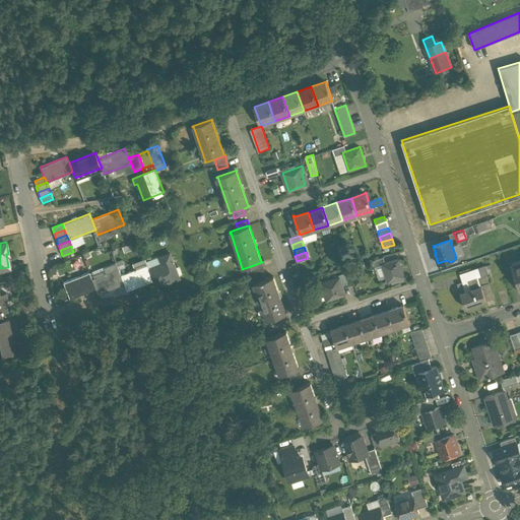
[(159,257),(161,264),(149,268),(153,279),(155,285),(173,278),(173,279),(179,277),(170,253),(159,257)]
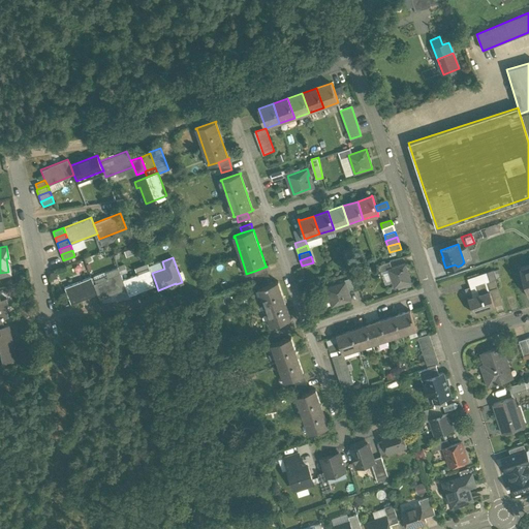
[(405,263),(389,269),(394,287),(410,282),(405,263)]
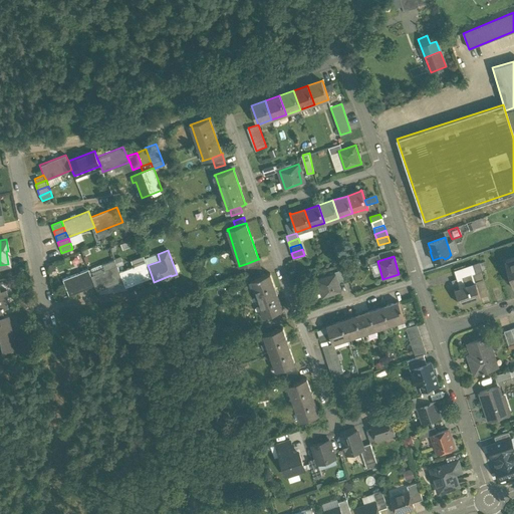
[(513,258),(505,261),(513,286),(513,258)]
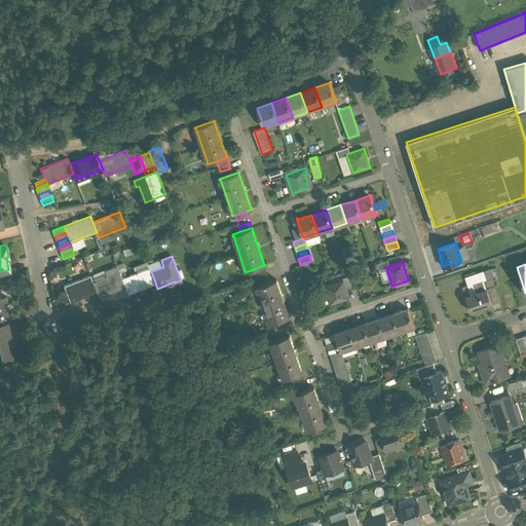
[(264,265),(254,269),(258,280),(268,276),(264,265)]
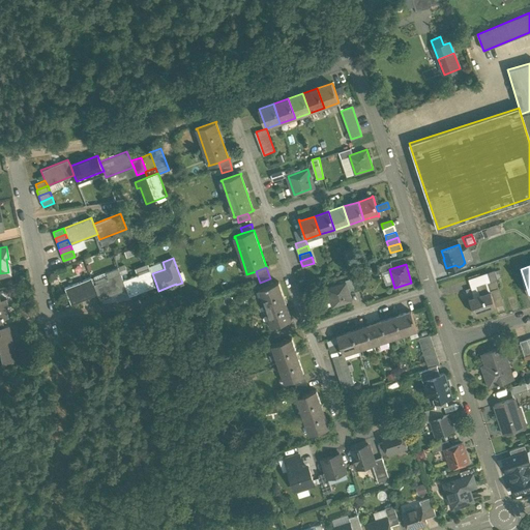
[(150,269),(123,281),(127,289),(129,296),(156,285),(152,273),(150,269)]
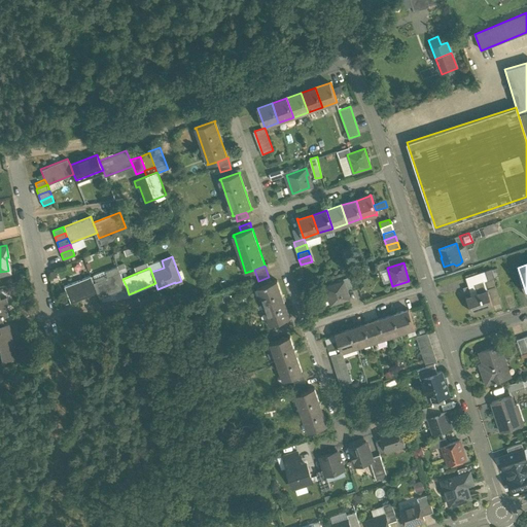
[(120,272),(94,282),(97,291),(100,299),(127,287),(123,279),(120,272)]
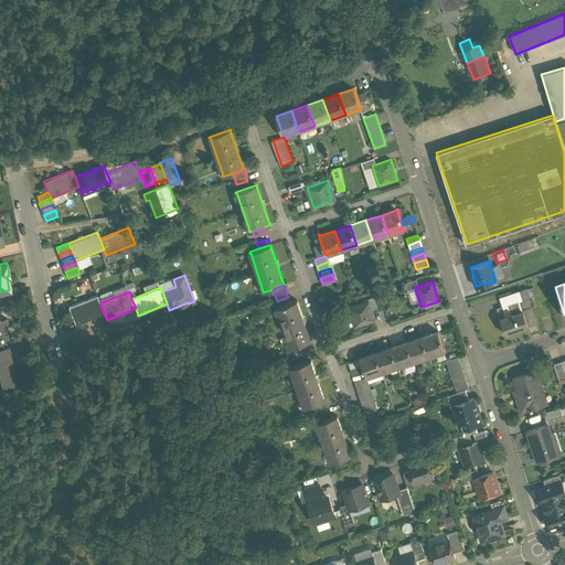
[(97,296),(68,307),(75,323),(104,312),(100,302),(97,296)]
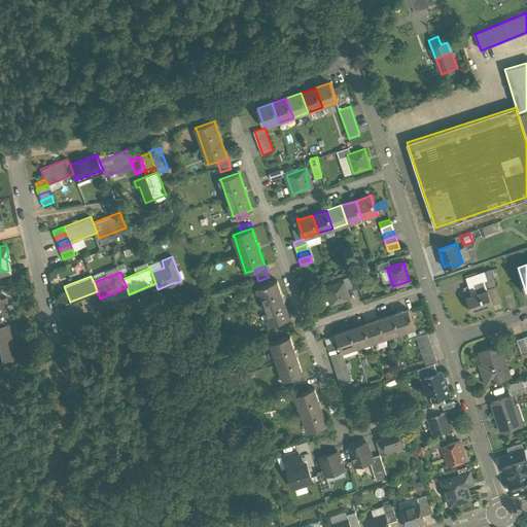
[(277,280),(256,287),(257,288),(271,324),(270,324),(270,325),(273,324),(284,320),(290,318),(290,317),(289,317),(277,281),(277,280)]
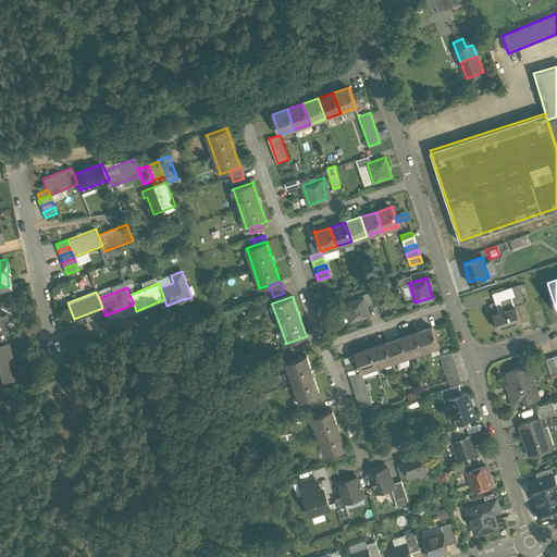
[(362,297),(345,302),(350,322),(368,317),(362,297)]
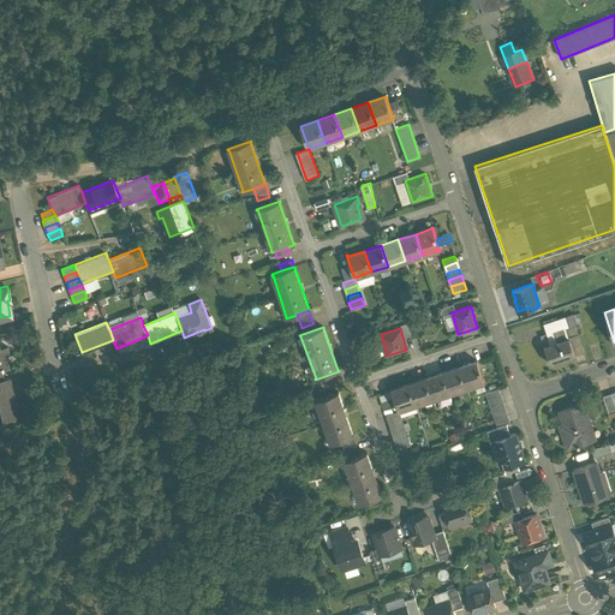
[(569,339),(556,342),(554,338),(548,340),(549,345),(544,347),(550,364),(574,357),(569,339)]
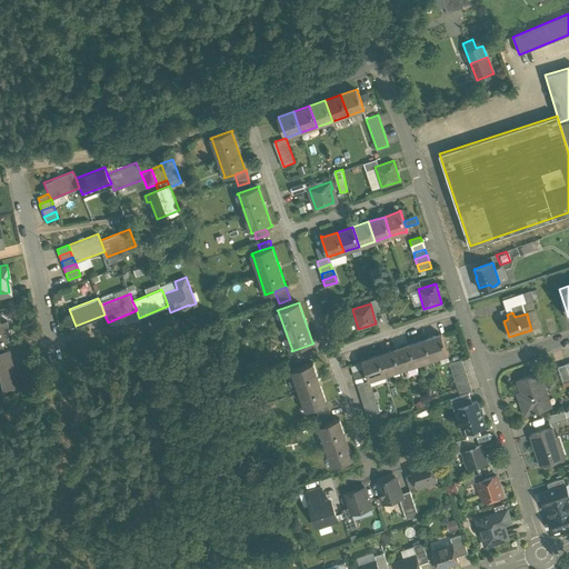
[(440,335),(425,339),(431,359),(447,353),(447,355),(448,355),(441,333),(440,333),(440,335)]
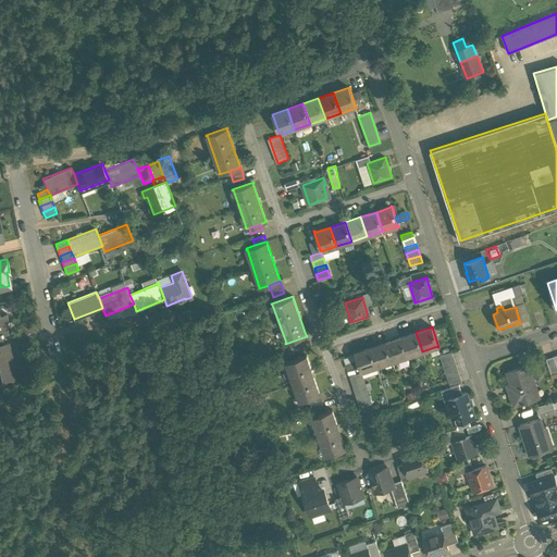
[(416,332),(400,337),(406,355),(407,357),(422,351),(416,332)]
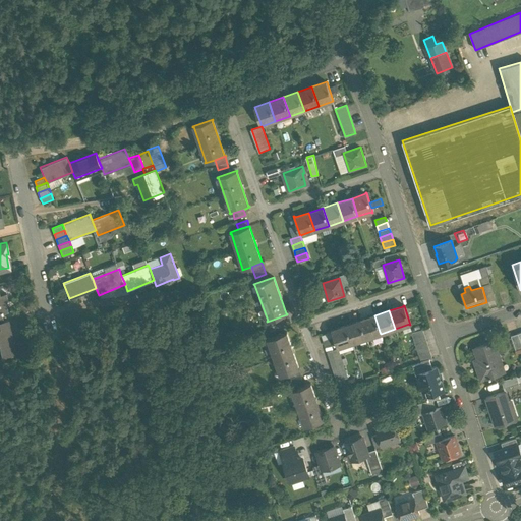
[(374,315),(360,321),(366,338),(381,334),(380,332),(374,315)]
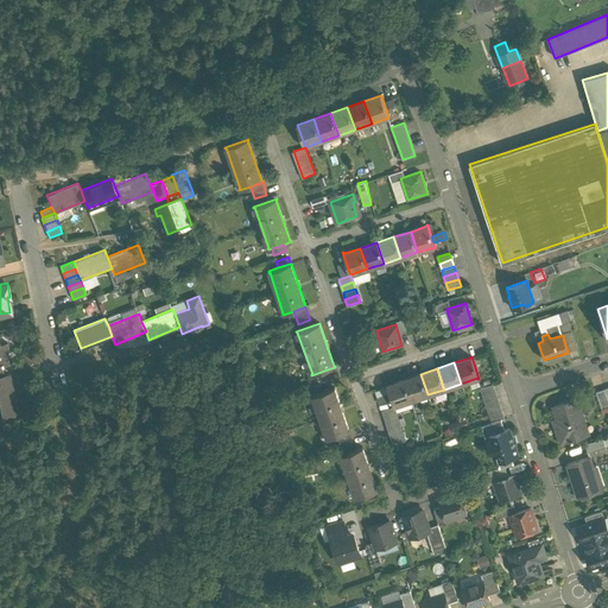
[(328,369),(315,374),(320,386),(331,381),(328,369)]
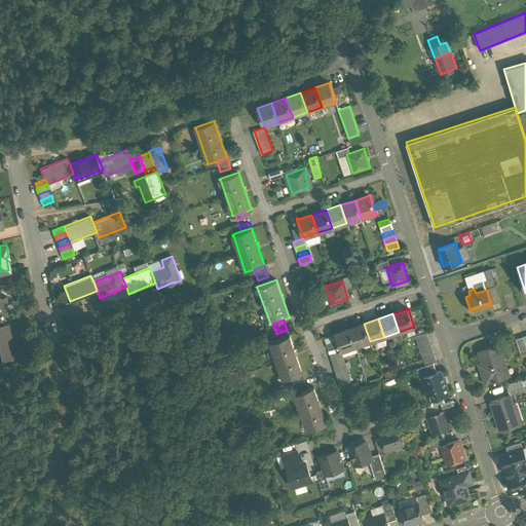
[(364,324),(349,328),(355,346),(370,341),(364,324)]
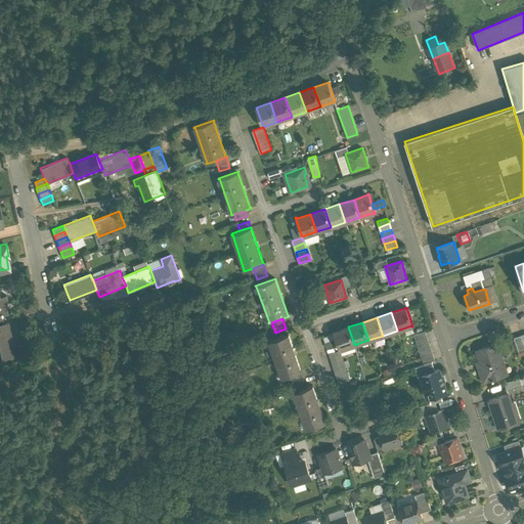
[(0,328),(0,357),(14,354),(8,326),(0,328)]
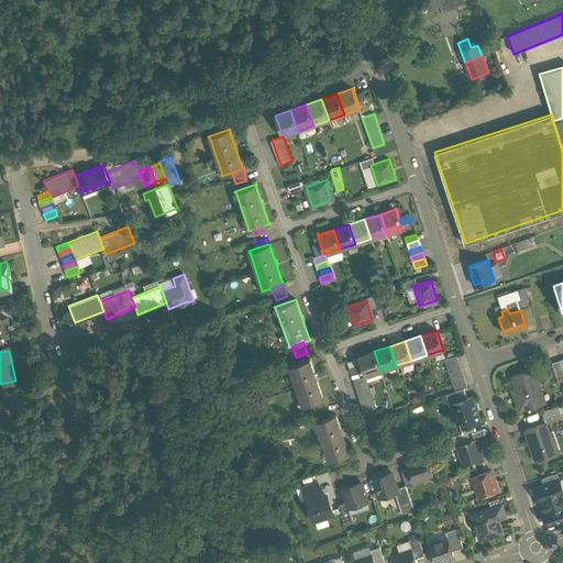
[(374,351),(359,355),(357,355),(359,359),(361,364),(363,371),(364,377),(365,376),(381,371),(374,351)]
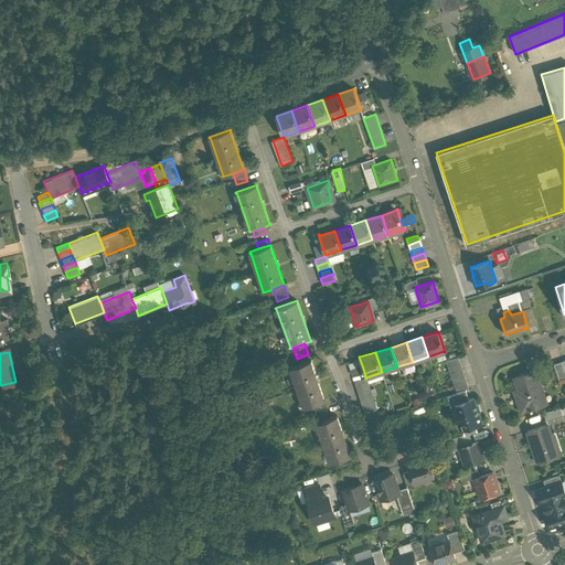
[(458,356),(446,361),(448,366),(460,363),(458,356)]
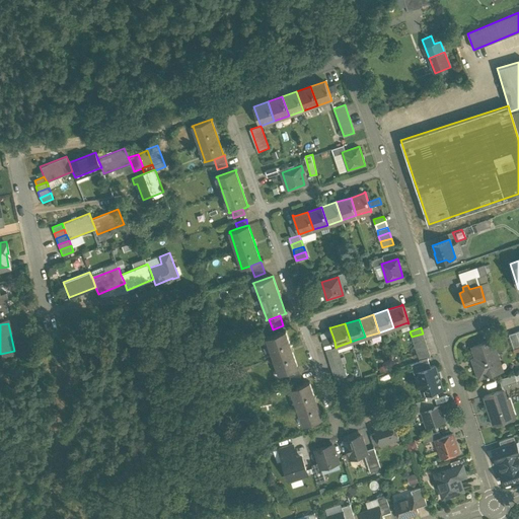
[(285,330),(266,338),(266,339),(267,339),(279,374),(279,375),(287,372),(297,368),(298,368),(298,367),(297,367),(285,332),(286,331),(285,330)]
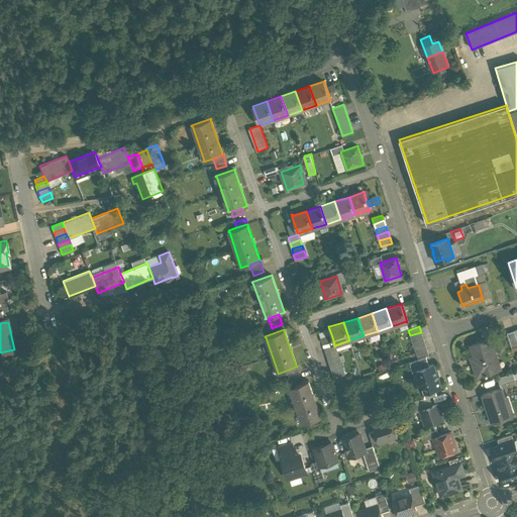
[(329,329),(319,332),(320,338),(331,334),(329,329)]
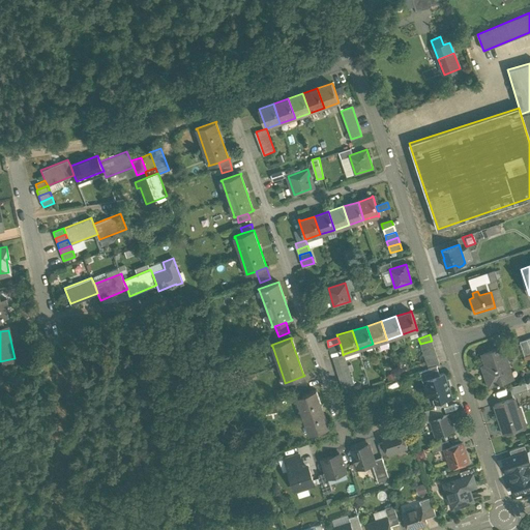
[(529,348),(527,340),(520,342),(524,356),(529,354),(529,348)]
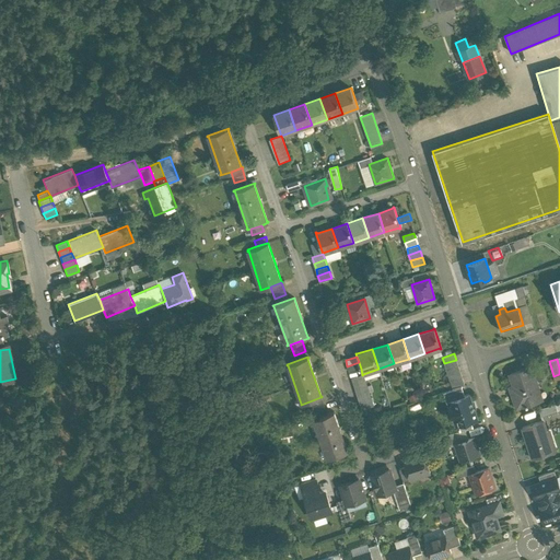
[(456,360),(444,363),(446,370),(458,366),(456,360)]
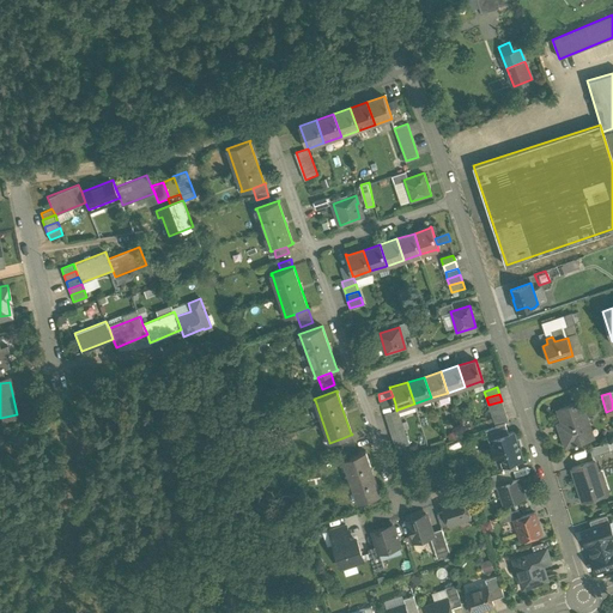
[(393,396),(380,401),(382,407),(395,404),(393,396)]
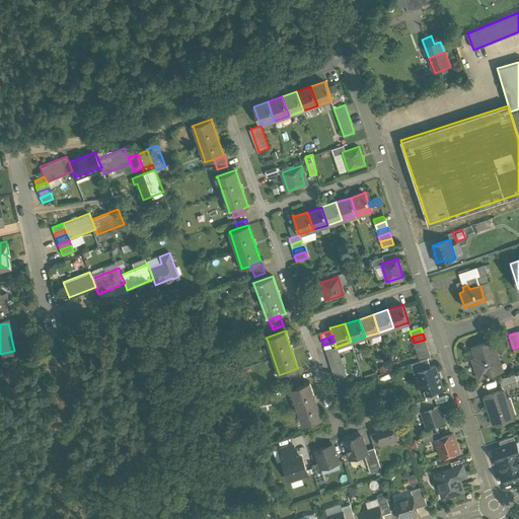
[(425,340),(414,343),(416,348),(426,345),(425,340)]
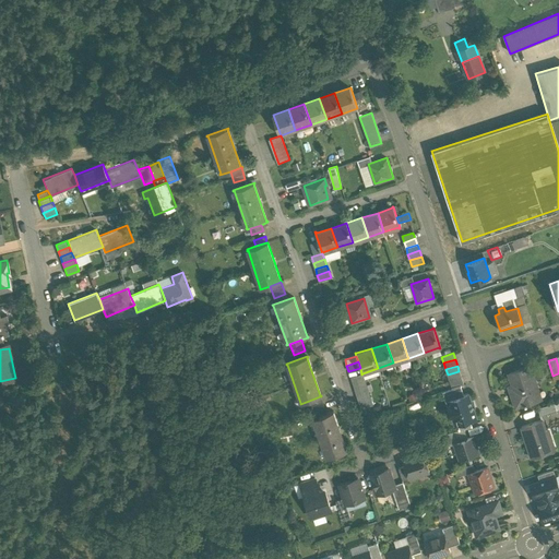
[(530,367),(509,373),(514,392),(511,393),(515,407),(540,399),(530,367)]
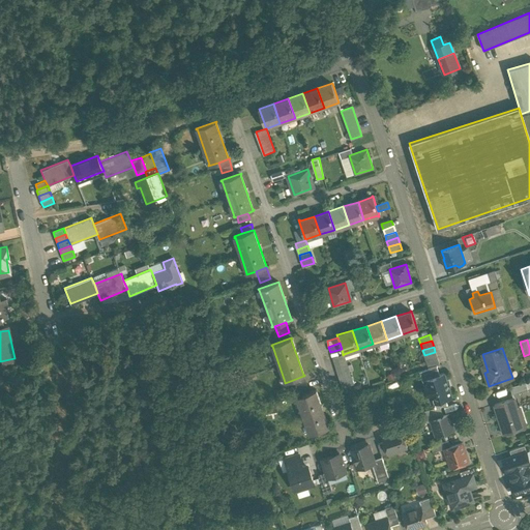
[(435,352),(424,355),(427,361),(437,357),(435,352)]
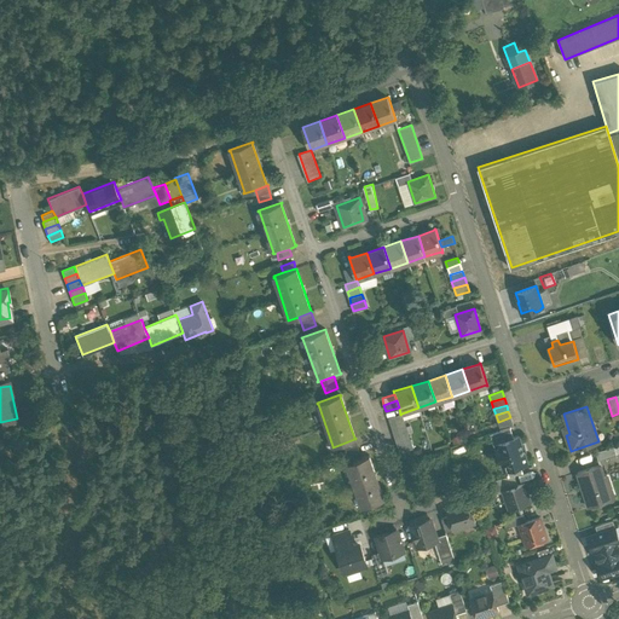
[(400,415),(389,418),(393,432),(406,428),(401,414),(400,415)]
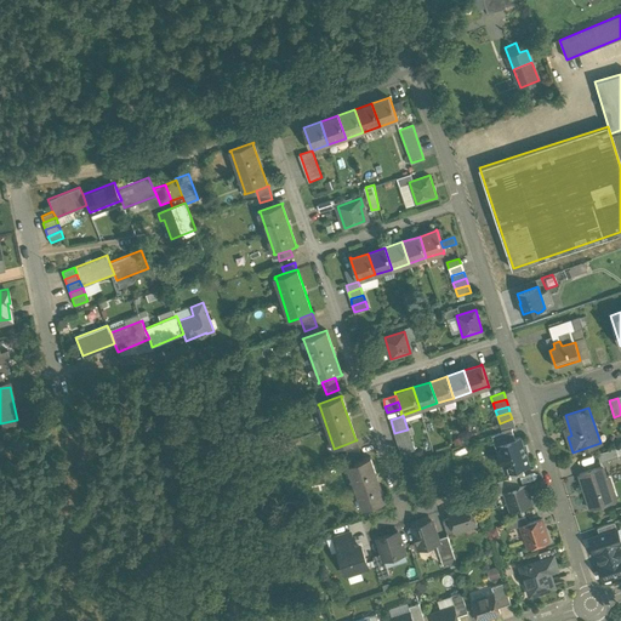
[(512,419),(500,423),(501,429),(514,426),(512,419)]
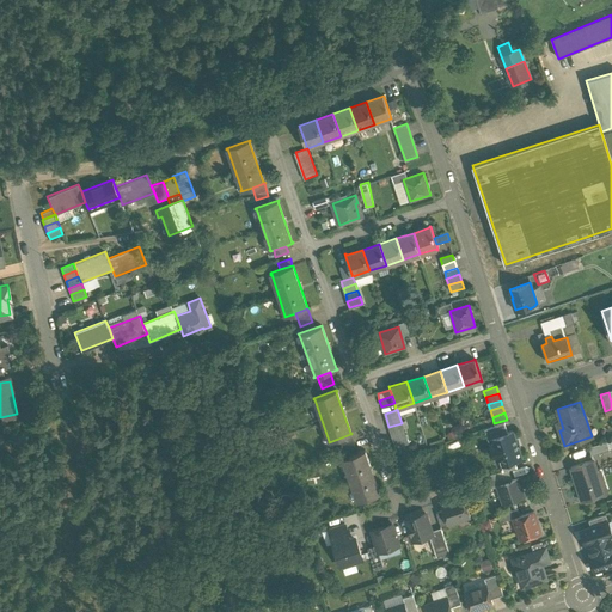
[(505,422),(484,429),(488,440),(490,439),(508,433),(505,422)]
